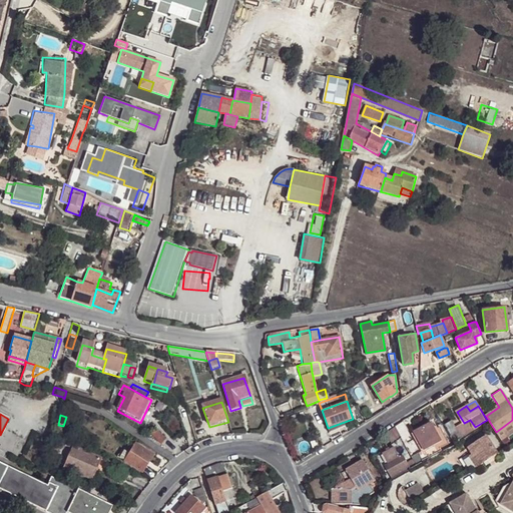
[(502,440),(512,432),(512,420),(496,432),(502,440)]
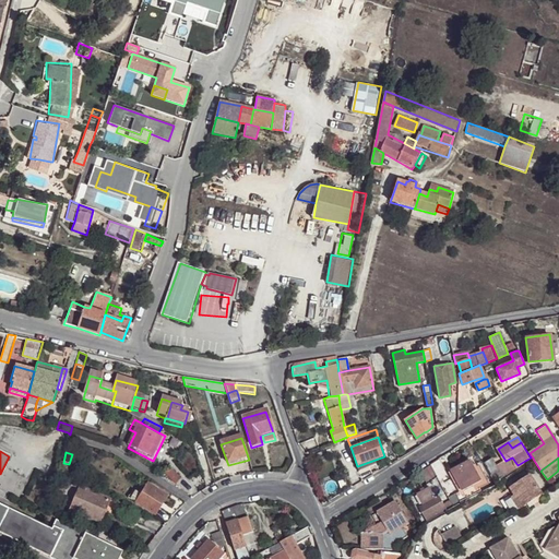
[(449,473),(440,459),(430,464),(431,465),(438,477),(450,498),(451,500),(453,504),(488,484),(479,466),(476,467),(471,460),(452,471),(449,473)]
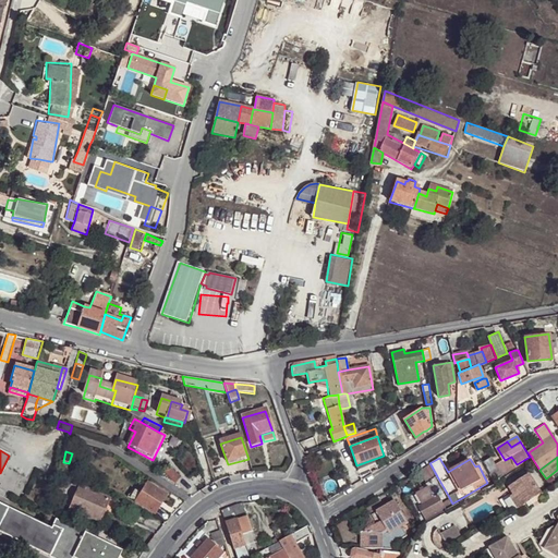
[(484,461),(490,473),(498,469),(490,458),(484,461)]
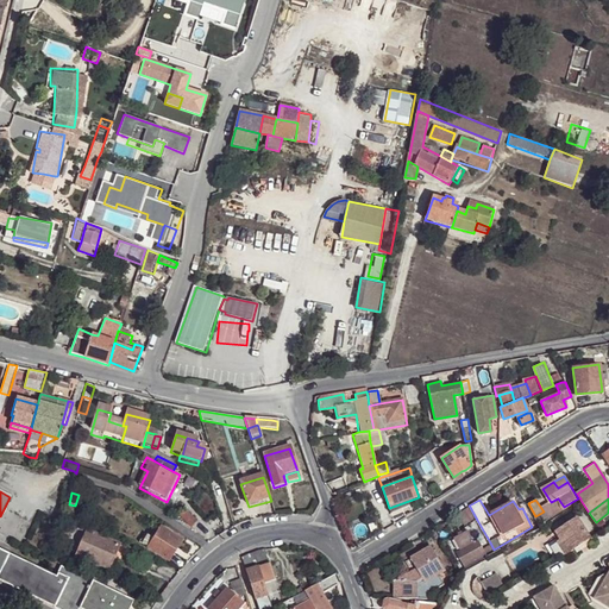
[(463,527),(477,520),(470,507),(469,506),(454,515),(463,527)]
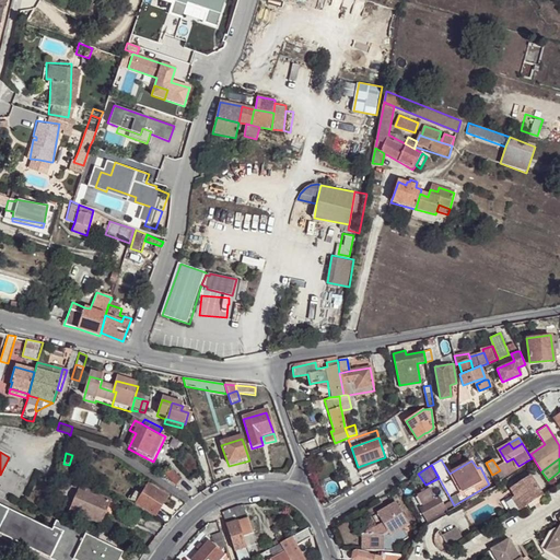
[(514,471),(512,467),(510,466),(499,474),(502,479),(514,471)]
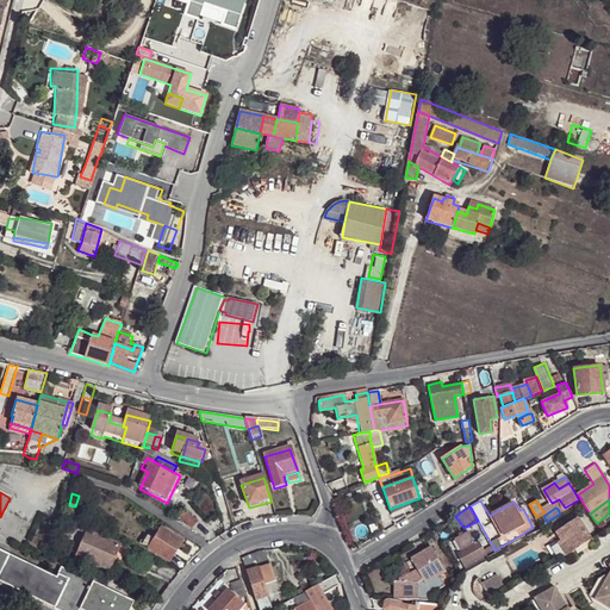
[(187,510),(181,516),(194,529),(200,522),(187,510)]
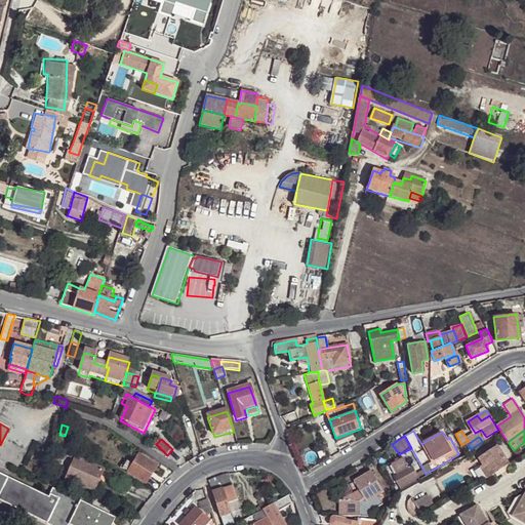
[(482,468),(487,476),(509,462),(498,444),(480,455),(479,455),(483,462),(485,466),(482,468)]
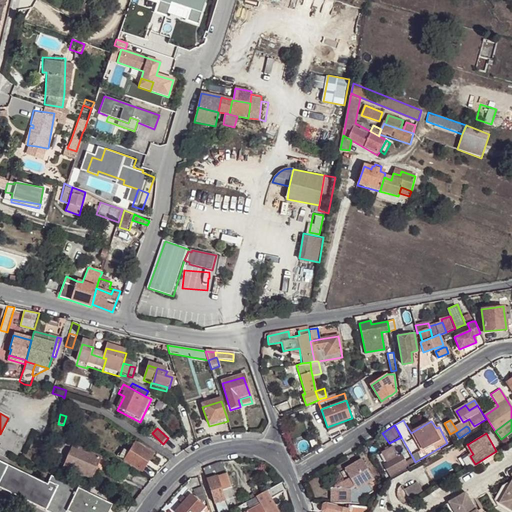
[(69,448),(72,443),(60,438),(57,443),(69,448)]
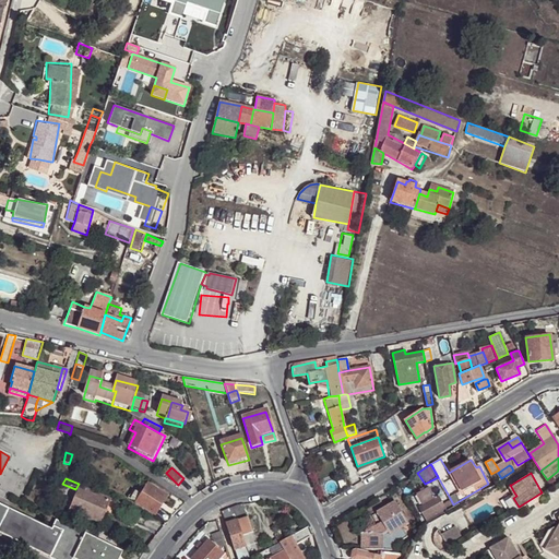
[(135,506),(154,516),(166,498),(147,487),(135,506)]
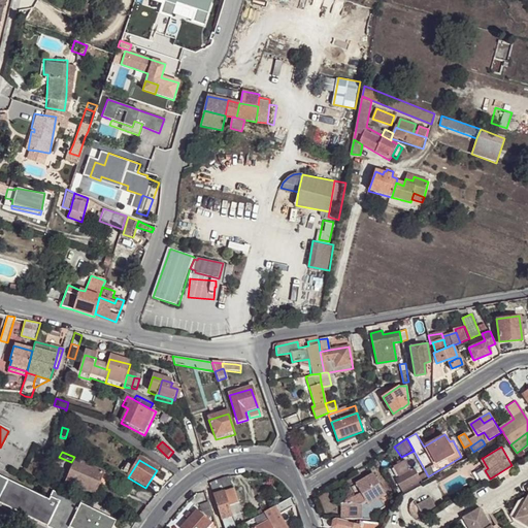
[(75,461),(66,482),(94,494),(103,473),(75,461)]
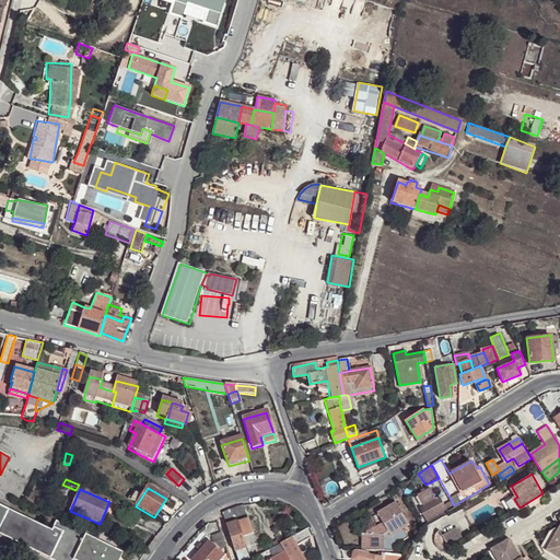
[(419,499),(422,506),(439,499),(434,491),(419,499)]
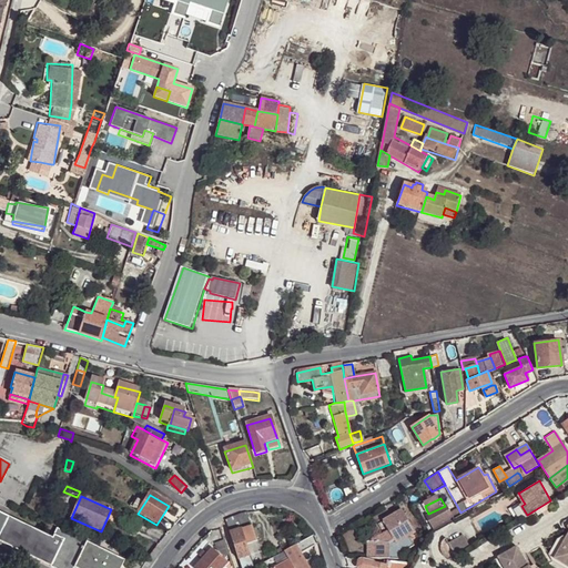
[(433,528),(454,517),(452,511),(447,504),(445,506),(428,514),(426,515),(433,528)]
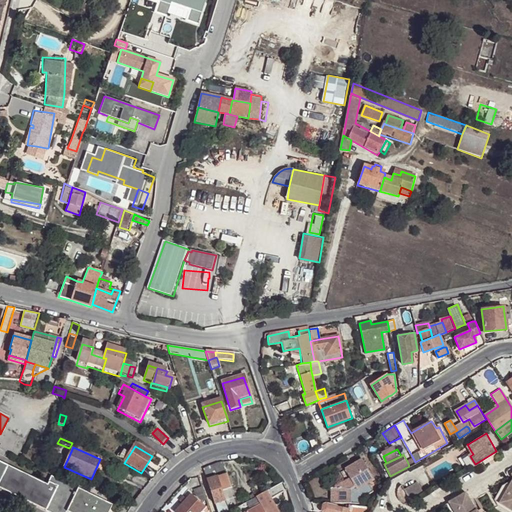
[(357,488),(365,483),(374,478),(363,460),(346,470),(346,471),(350,477),(352,481),(357,488)]
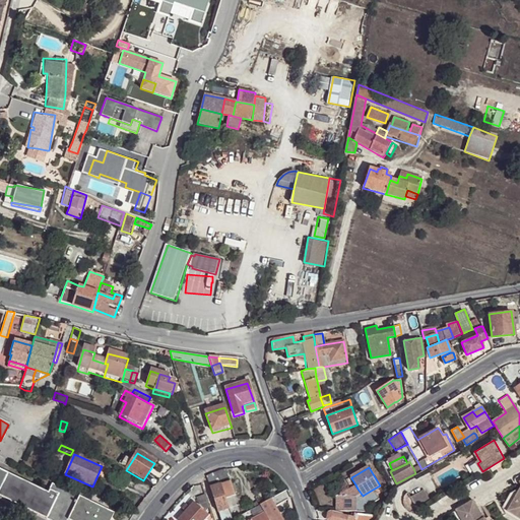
[(110,519),(114,512),(53,482),(48,492),(0,468),(0,495),(51,519),(67,519),(68,518),(71,519),(110,519)]
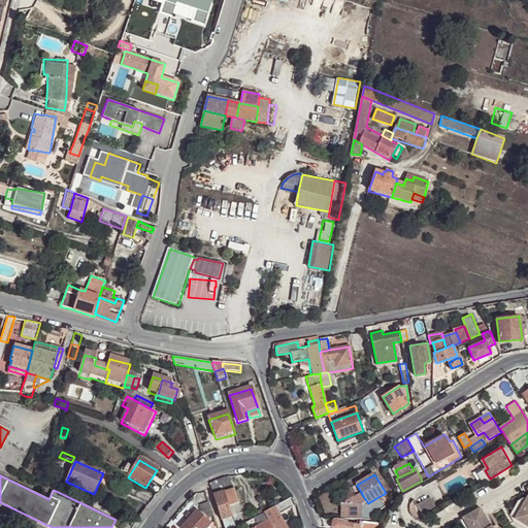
[(236,527),(239,526),(231,505),(241,502),(231,477),(210,485),(224,521),(225,527),(236,527)]
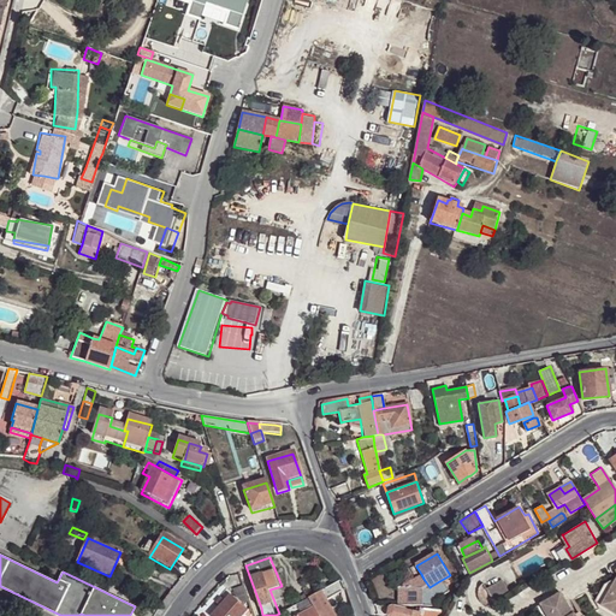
[(421,574),(416,567),(408,572),(413,579),(421,574)]
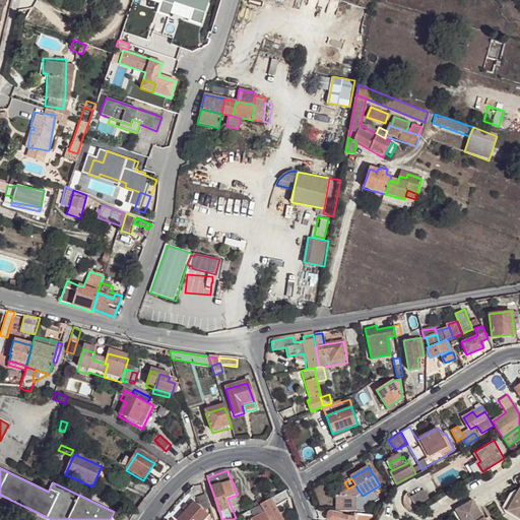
[(334,497),(338,500),(358,489),(355,484),(348,489),(334,497)]
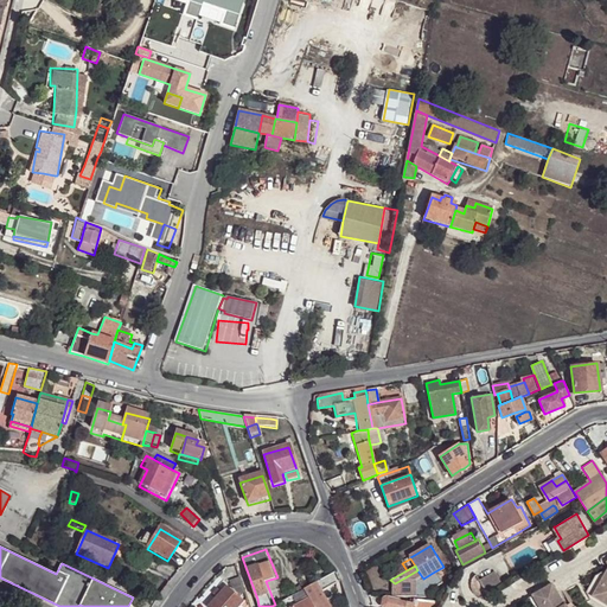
[(606,579),(606,569),(601,573),(594,577),(585,593),(590,596),(599,585),(602,587),(606,579)]
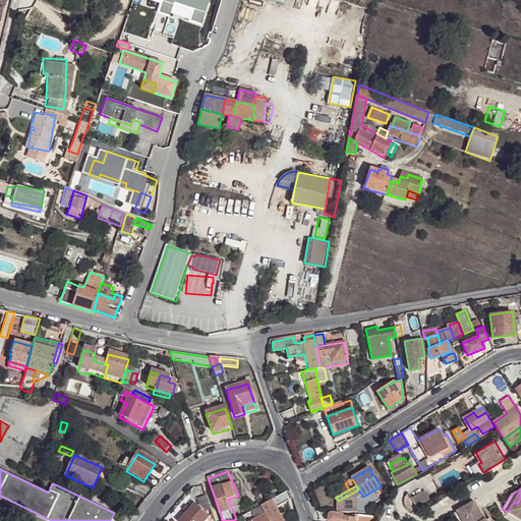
[(352,513),(366,514),(366,508),(377,502),(371,491),(363,497),(358,489),(339,501),(338,512),(352,513)]
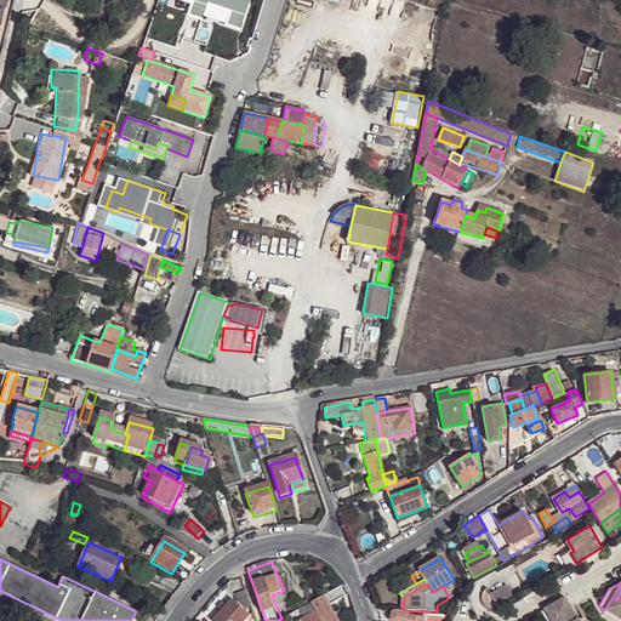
[(347,593),(345,585),(324,596),(314,602),(319,611),(301,620),(340,620),(330,603),(347,593)]
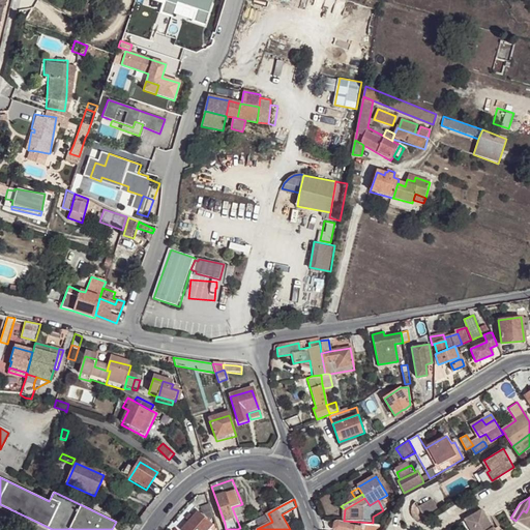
[(434,499),(420,507),(427,519),(441,510),(434,499)]
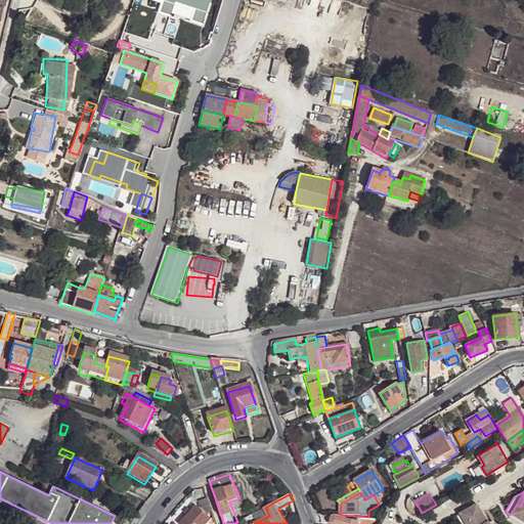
[(211,509),(206,494),(198,497),(200,505),(207,510),(211,509)]
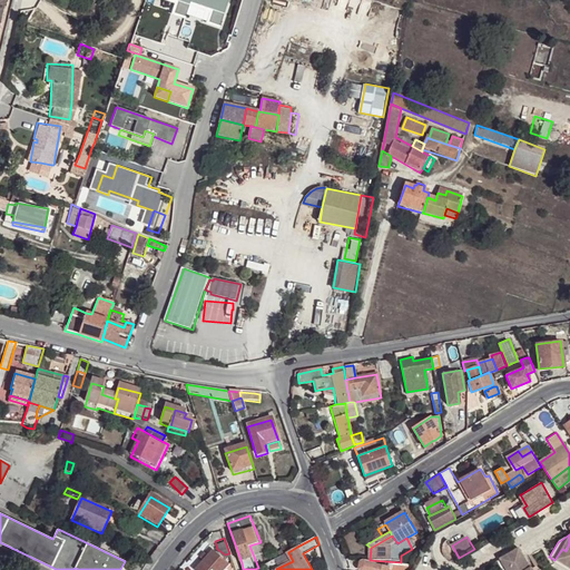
[(569,543),(566,551),(562,549),(554,560),(569,569),(569,543)]
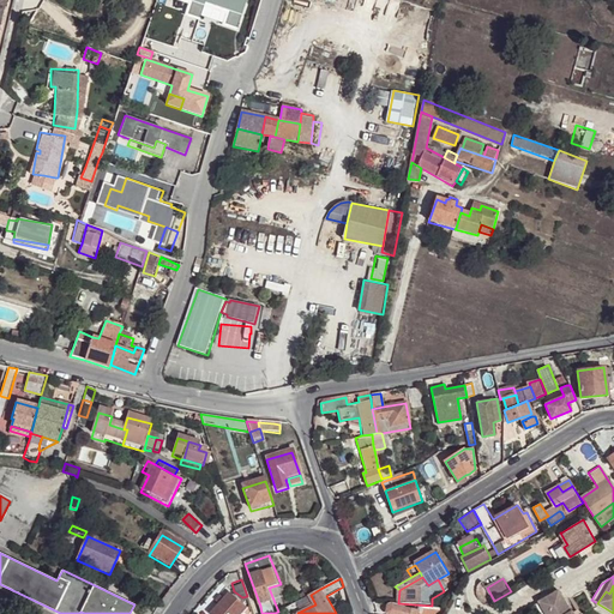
[(575,611),(561,590),(543,602),(549,613),(578,613),(576,611),(575,611)]
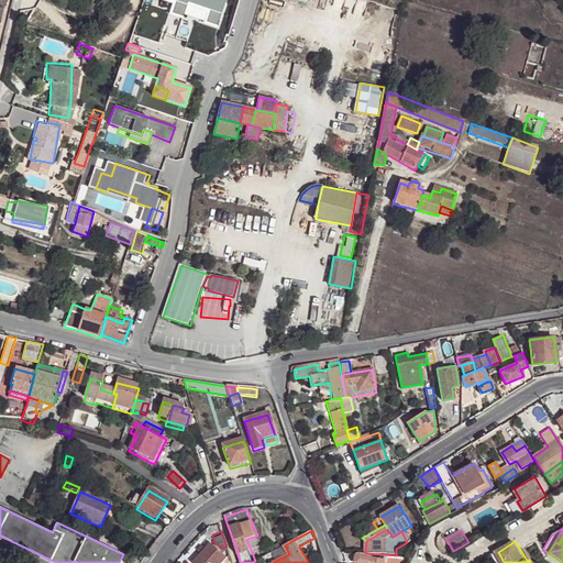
[(210,543),(192,562),(221,562),(227,558),(210,543)]
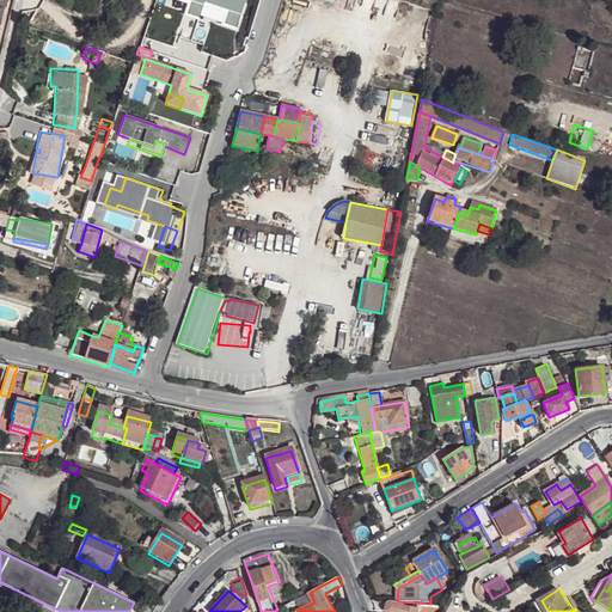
[(411,611),(412,611),(414,606),(392,601),(390,601),(387,611),(411,611)]
